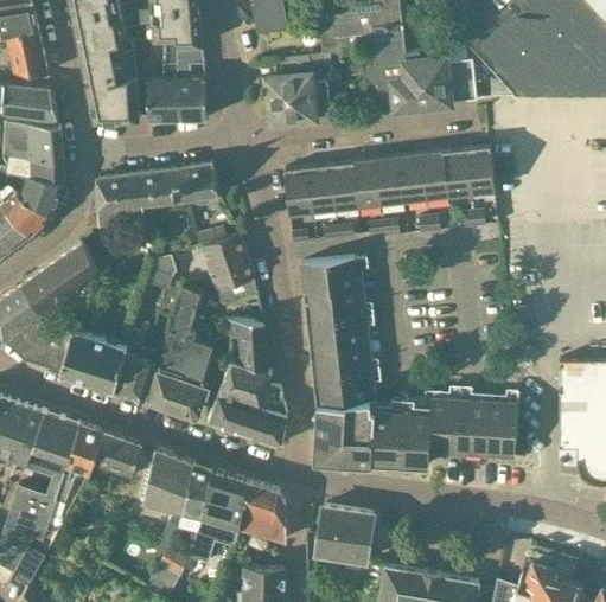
[(164,46),(177,46),(202,46),(197,0),(69,0),(99,123),(139,122),(136,79),(123,44),(154,42),(164,42),(164,46)]
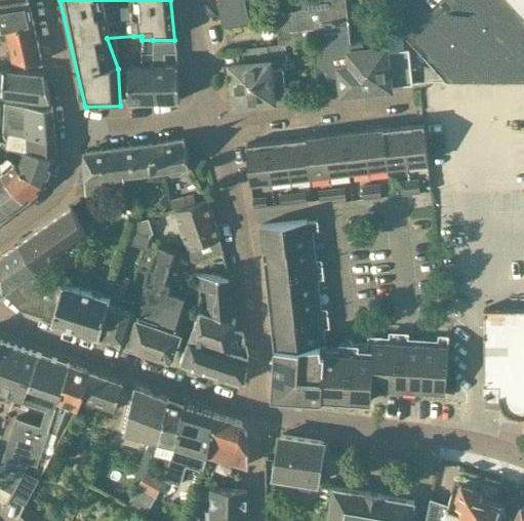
[(217,0),(219,6),(216,6),(222,32),(256,27),(251,2),(259,0),(217,0)]
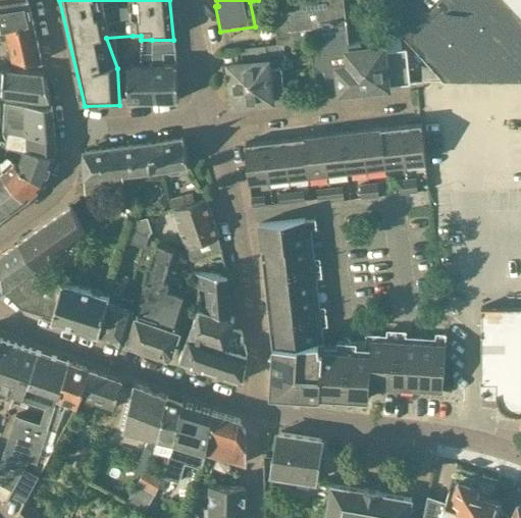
[(273,17),(276,48),(283,48),(309,45),(313,75),(324,74),(325,87),(339,86),(340,95),(386,90),(409,88),(406,52),(382,55),(382,51),(361,54),(360,46),(348,47),(342,0),(298,0),(300,14),(273,17)]
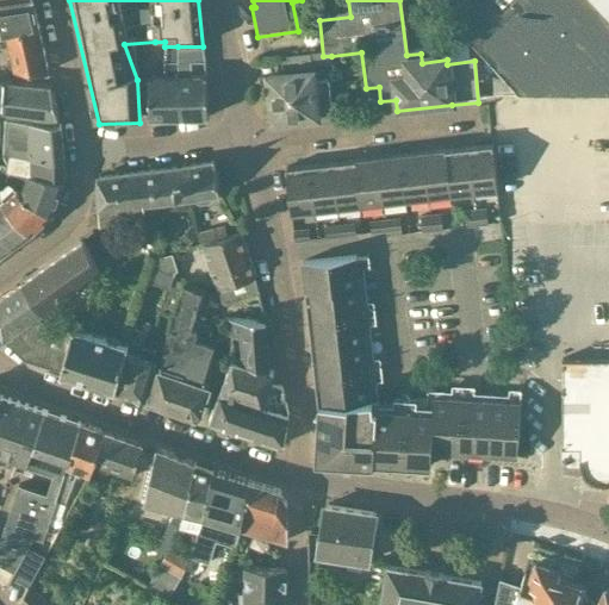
[(427,0),(524,97),(608,99),(608,17),(592,0),(427,0)]
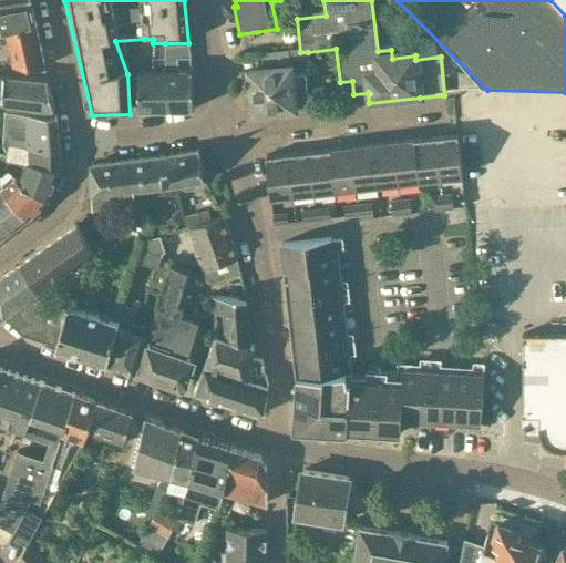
[(0,36),(6,33),(34,24),(30,1),(13,7),(0,7),(0,36)]
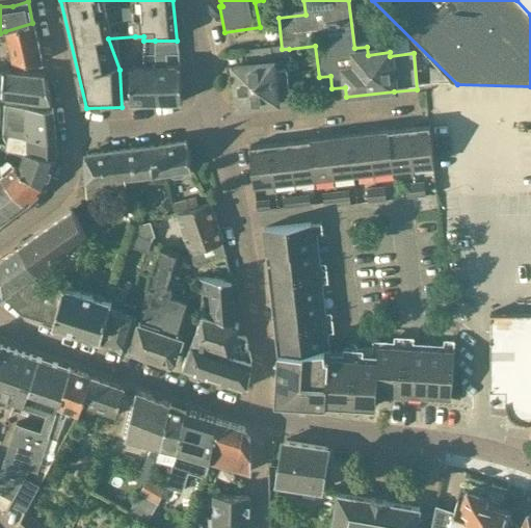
[(42,66),(32,23),(5,31),(12,63),(42,66)]
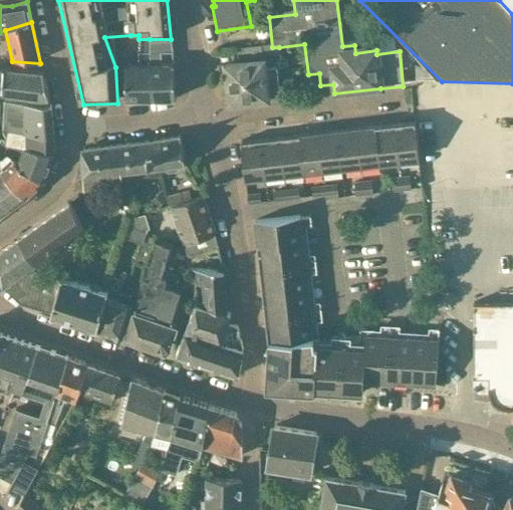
[(139,55),(139,68),(124,68),(125,103),(151,103),(150,39),(139,39),(139,55)]
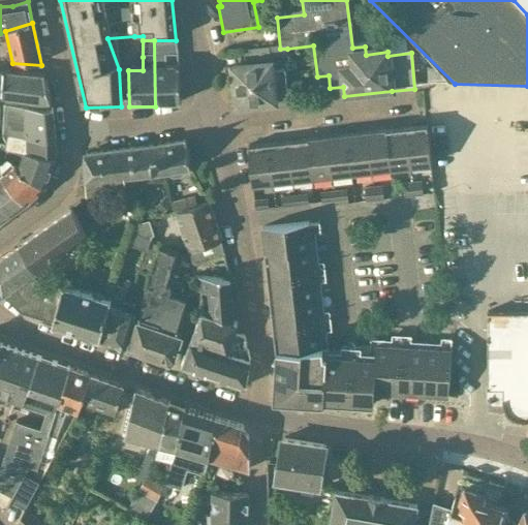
[(177,58),(176,40),(154,40),(155,106),(180,105),(180,69),(178,69),(177,58)]
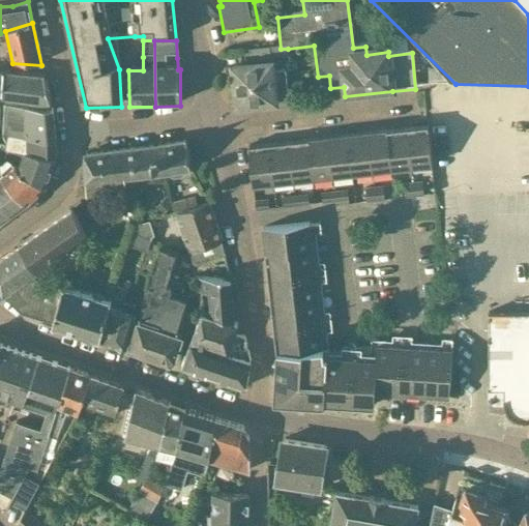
[(271,75),(270,66),(270,62),(289,60),(288,49),(281,49),(242,53),(244,68),(233,70),(237,109),(274,105),(289,104),(286,72),(271,75)]
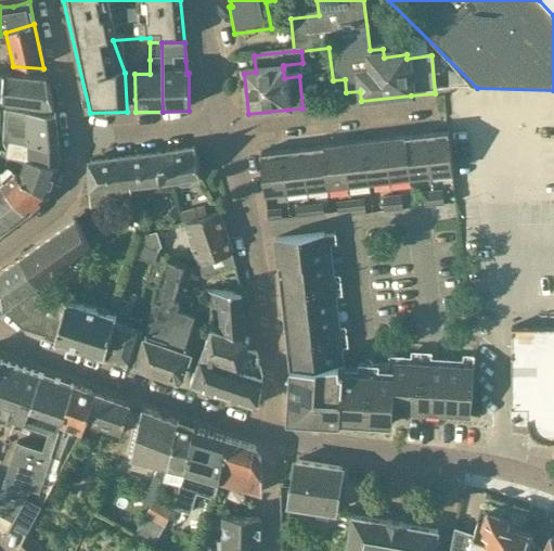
[(3,77),(3,78),(0,77),(0,110),(2,110),(2,106),(5,106),(53,113),(47,81),(3,77)]
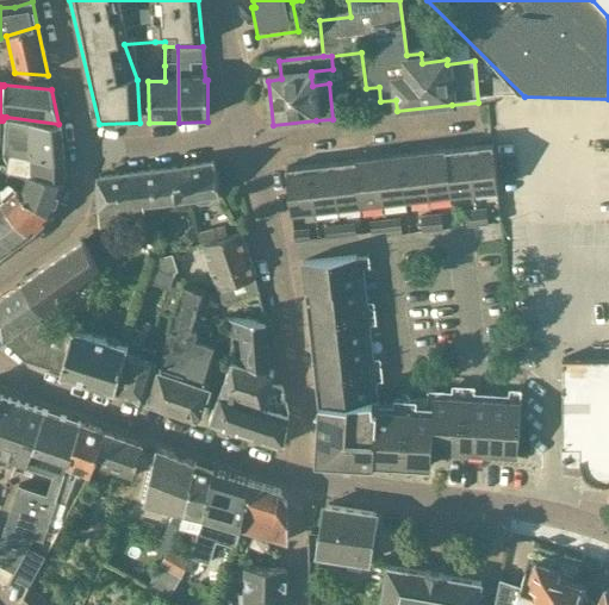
[(6,122),(6,117),(2,117),(2,120),(0,120),(0,136),(5,137),(4,156),(11,157),(24,158),(63,163),(61,130),(6,122)]
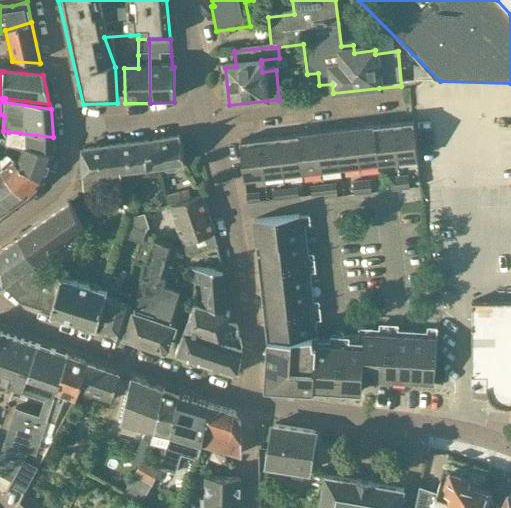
[(412,124),(392,127),(397,165),(417,162),(412,124)]
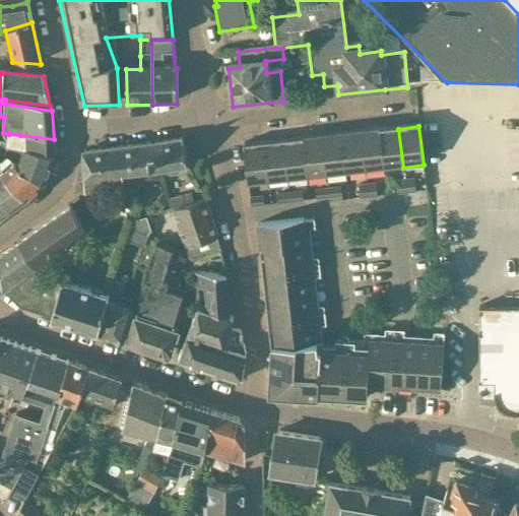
[(384,170),(403,168),(398,129),(380,131),(384,170)]
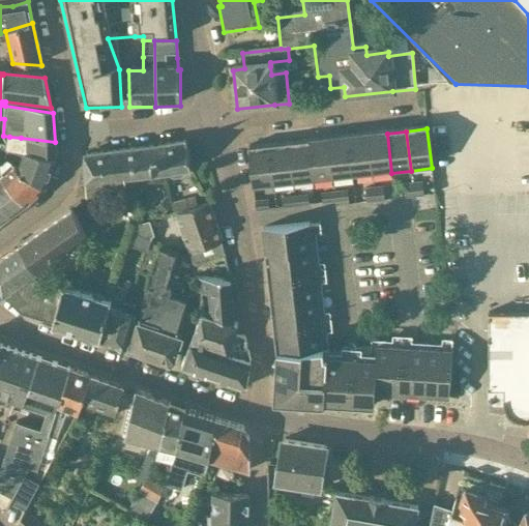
[(387,134),(366,136),(372,175),(391,173),(387,134)]
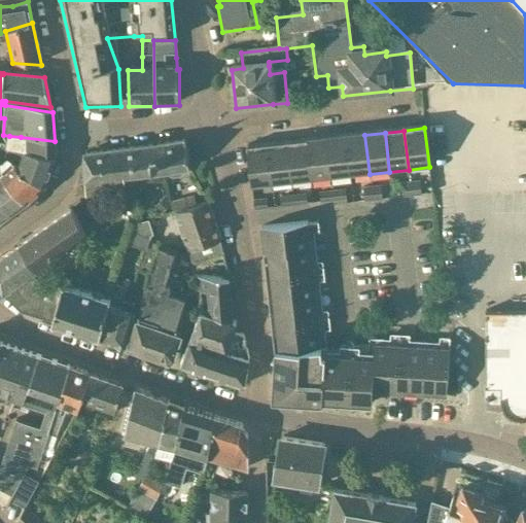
[(350,177),(370,174),(364,135),(346,137),(350,177)]
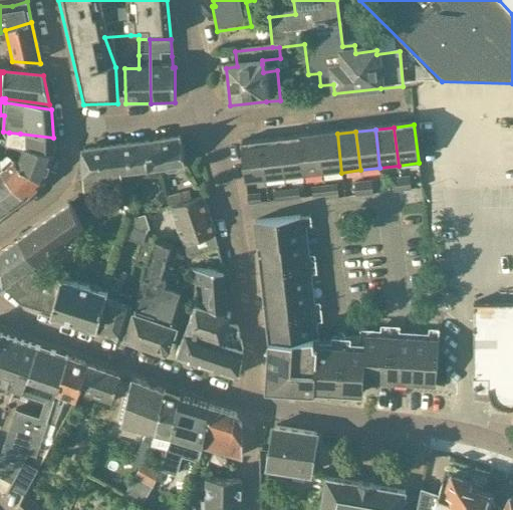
[(53,140),(53,138),(20,134),(9,133),(6,146),(23,150),(23,151),(53,156),(53,140)]
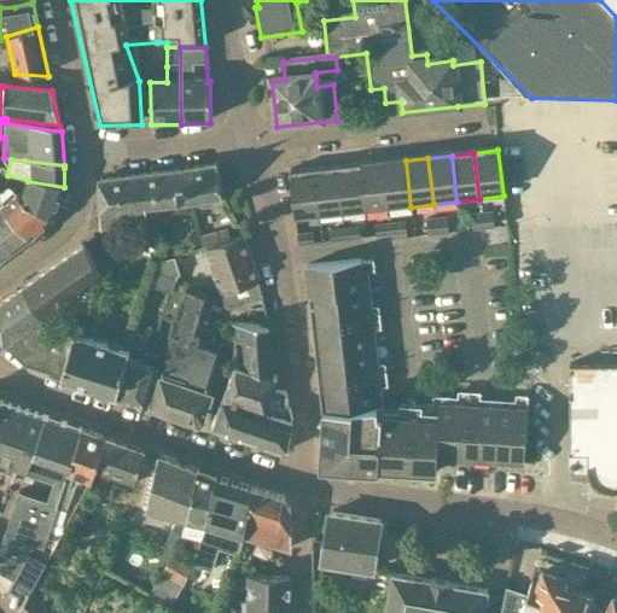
[(406,161),(382,164),(388,210),(411,208),(406,161)]
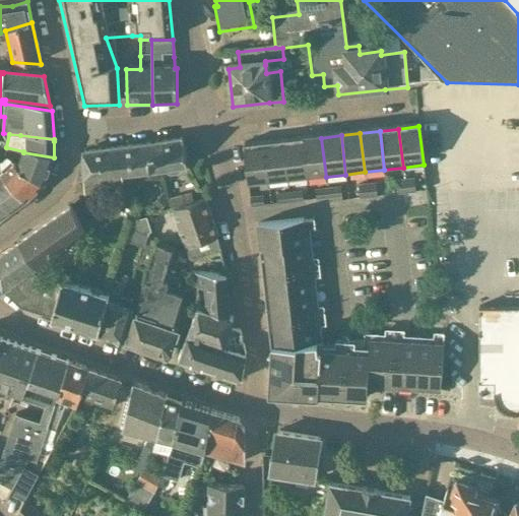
[(307,179),(326,177),(321,138),(302,140),(307,179)]
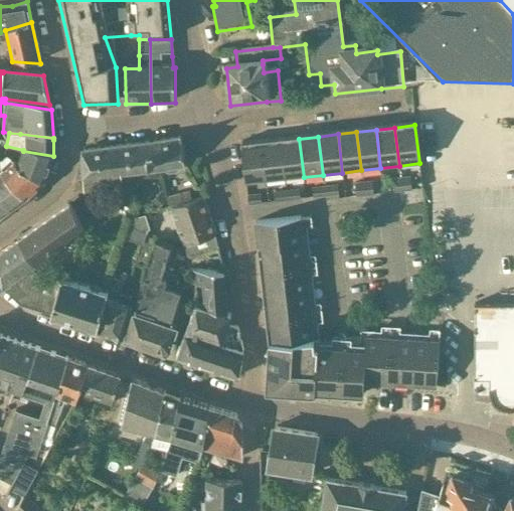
[(285,179),(304,177),(299,139),(280,141),(285,179)]
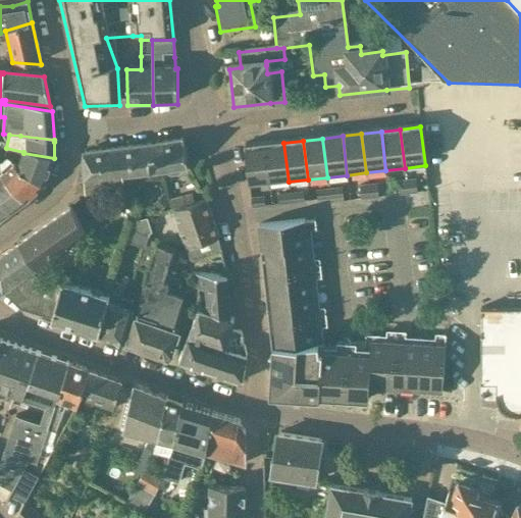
[(178,178),(185,170),(189,170),(184,142),(83,155),(84,198),(122,192),(121,178),(163,173),(169,178),(178,178)]
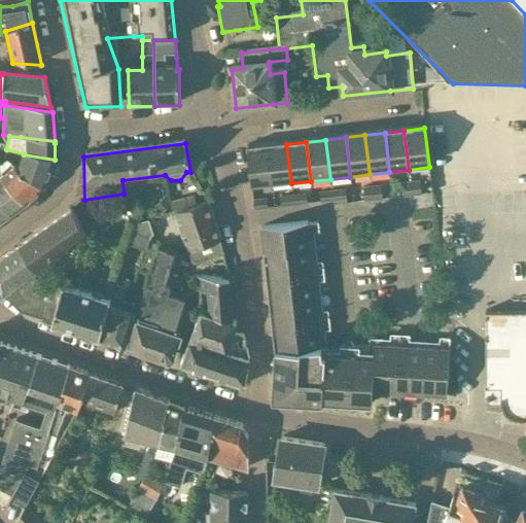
[(286,144),(267,146),(272,186),(291,183),(286,144)]
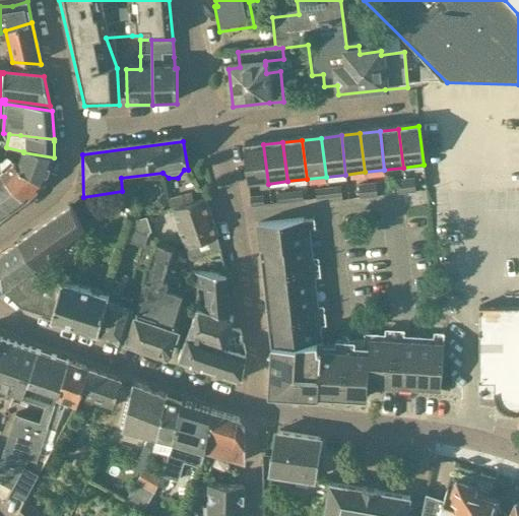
[(247,186),(268,184),(263,144),(243,147),(247,186)]
